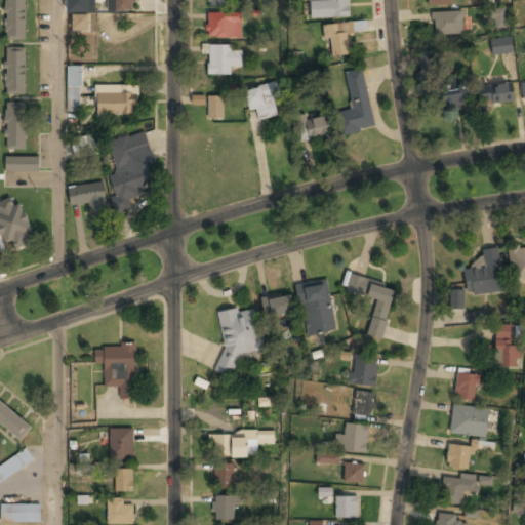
[(5,0),(5,39),(26,39),(26,0),(5,0)]
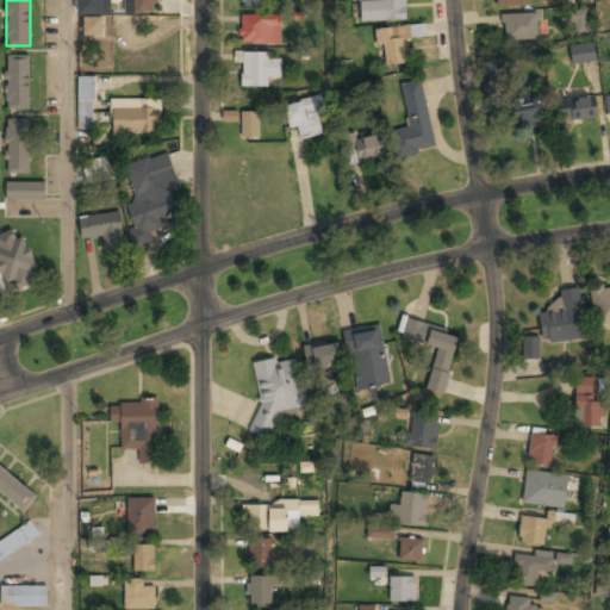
[(134,0),(134,13),(157,13),(157,0),(134,0)]
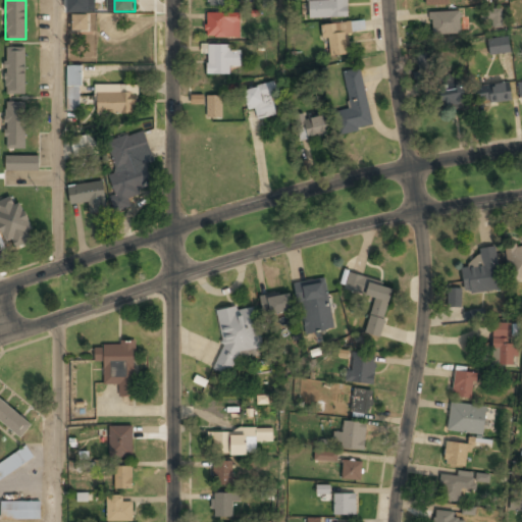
[(348,0),(328,0),(328,2),(310,2),(310,18),(348,18),(348,0)]
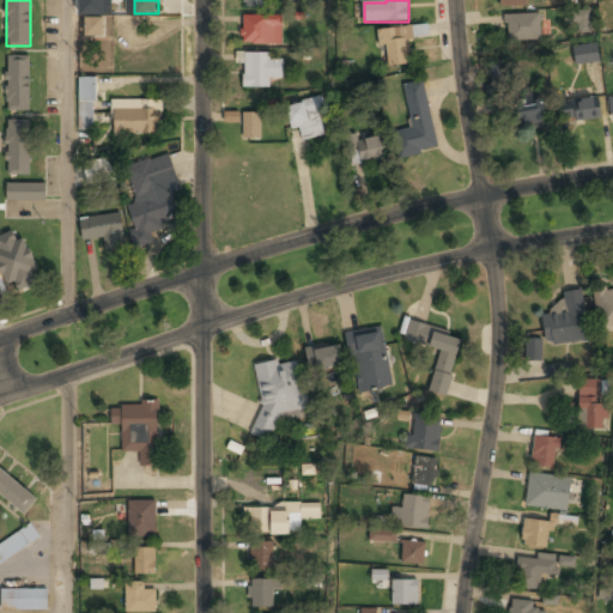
[(589,10),(564,11),(564,24),(578,23),(578,32),(590,32),(589,10)]
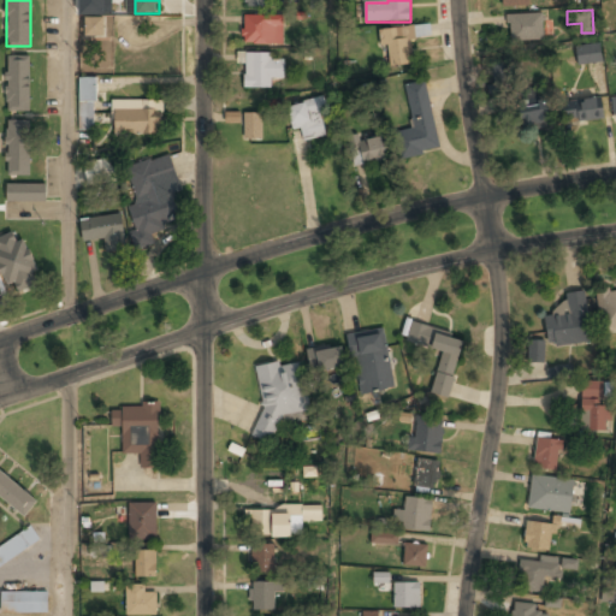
[(283,45),(283,16),(242,16),(242,45),(283,45)]
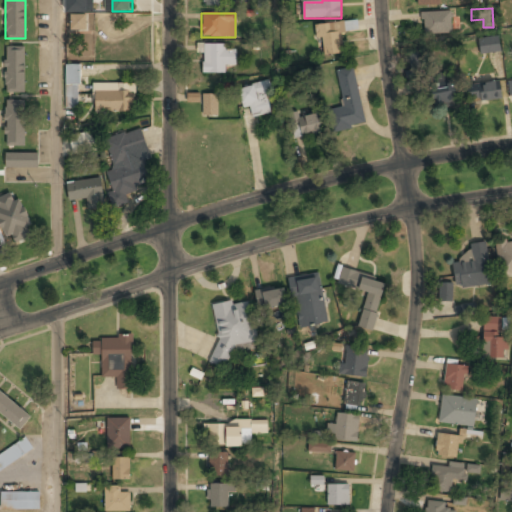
[(451,13),(422,13),(422,34),(451,34),(451,13)]
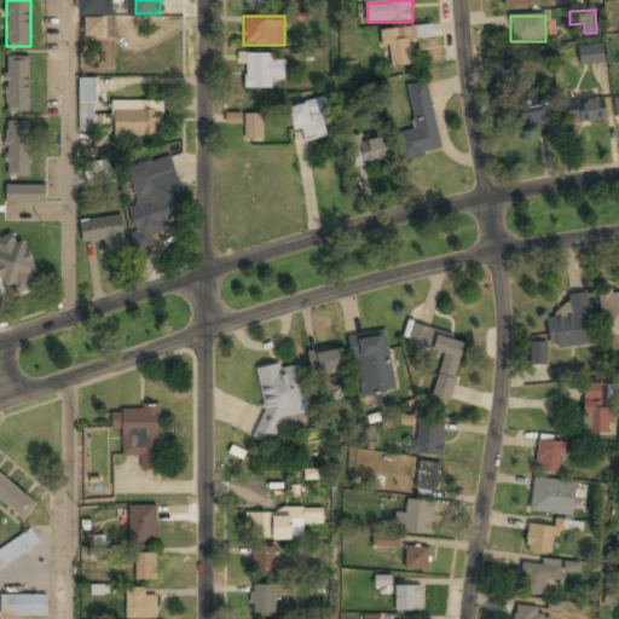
[(104,17),(85,17),(85,36),(103,36),(104,17)]
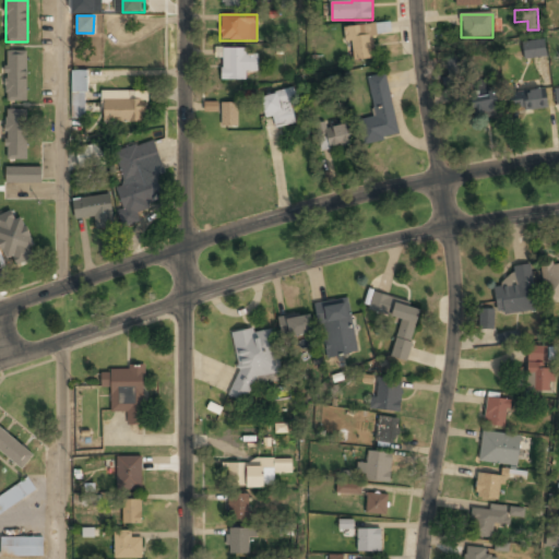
[(389,34),(389,24),(345,25),(346,60),(373,60),(372,34),(389,34)]
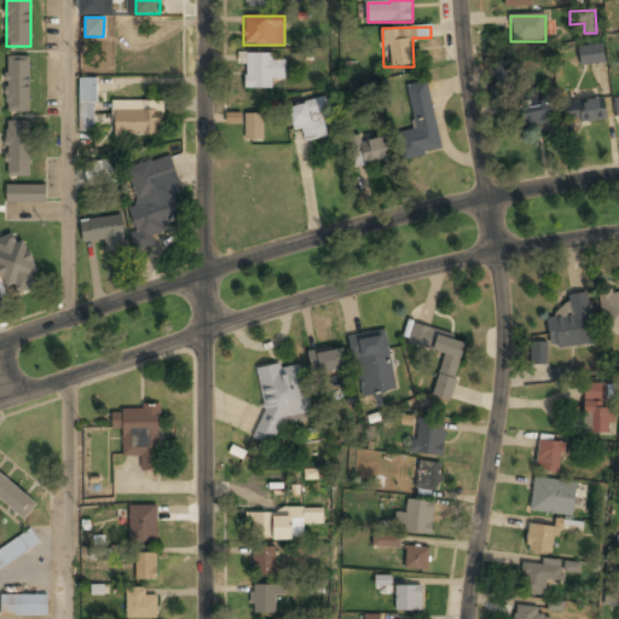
[(605,63),(602,44),(578,47),(580,67),(605,63)]
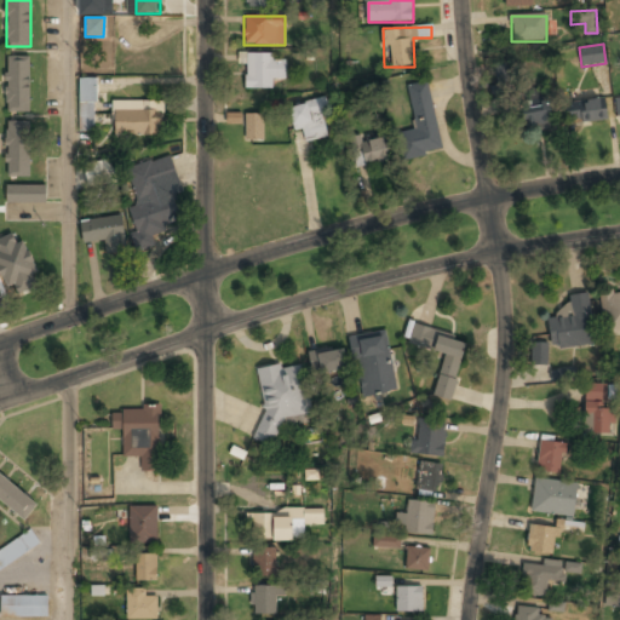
[(274,89),(274,79),(286,79),(286,59),(274,59),(274,53),(245,53),(245,89),(274,89)]
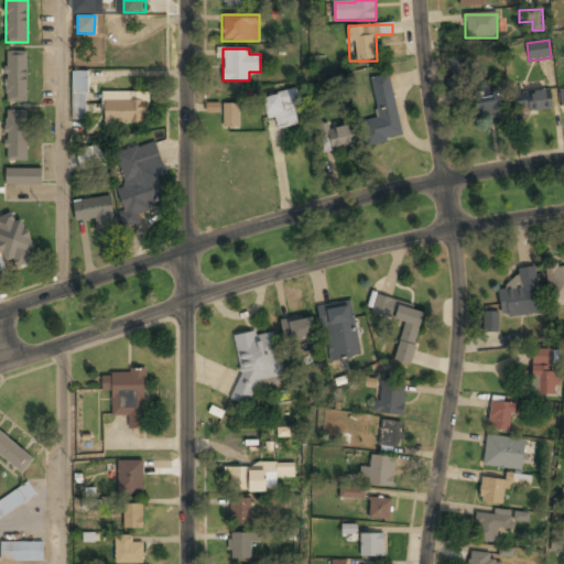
[(28,51),(6,51),(6,101),(28,101),(28,51)]
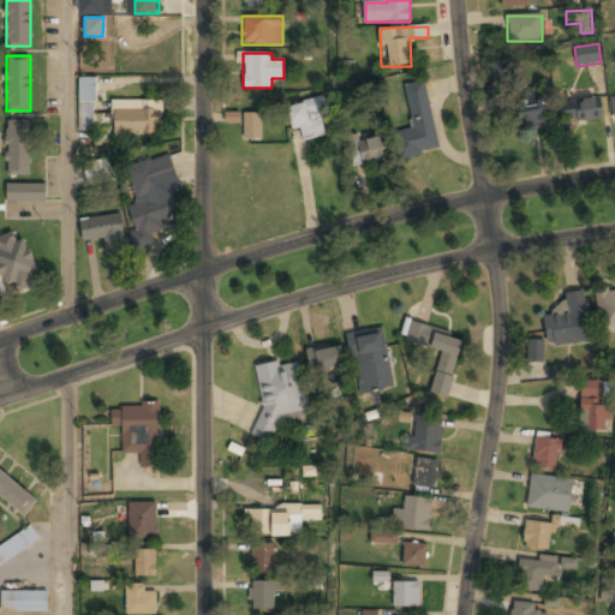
[(95,78),(78,78),(78,130),(94,130),(95,78)]
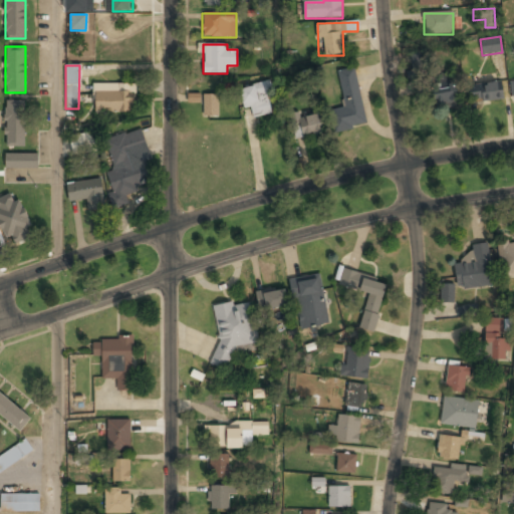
[(356,67),(337,70),(344,107),(332,109),(335,131),(365,124),(356,67)]
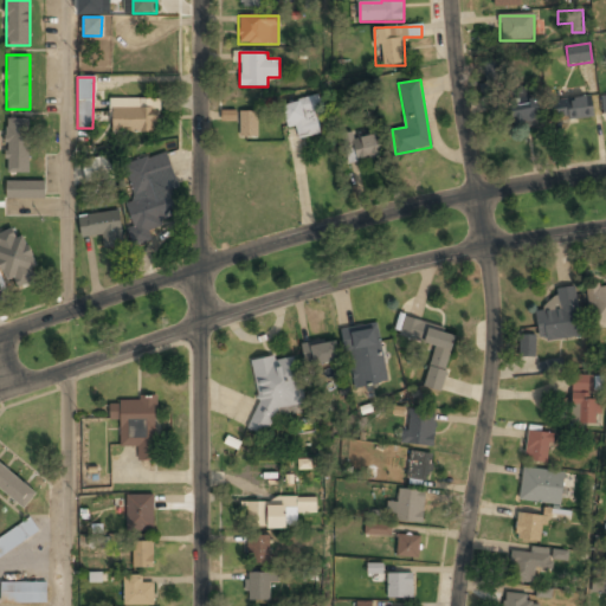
[(529,90),(510,90),(510,122),(540,122),(540,98),(529,98),(529,90)]
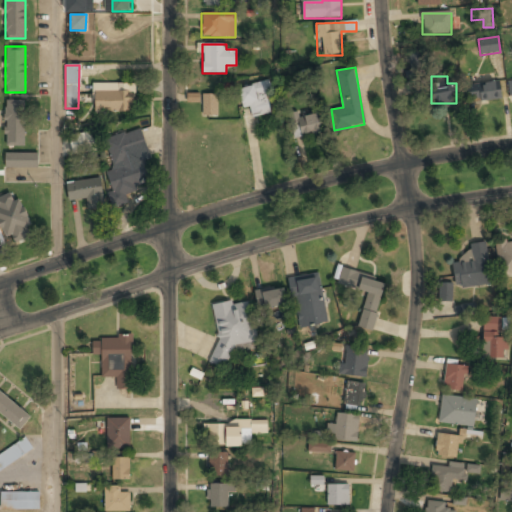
[(246,118),(275,112),(268,81),(239,87),(246,118)]
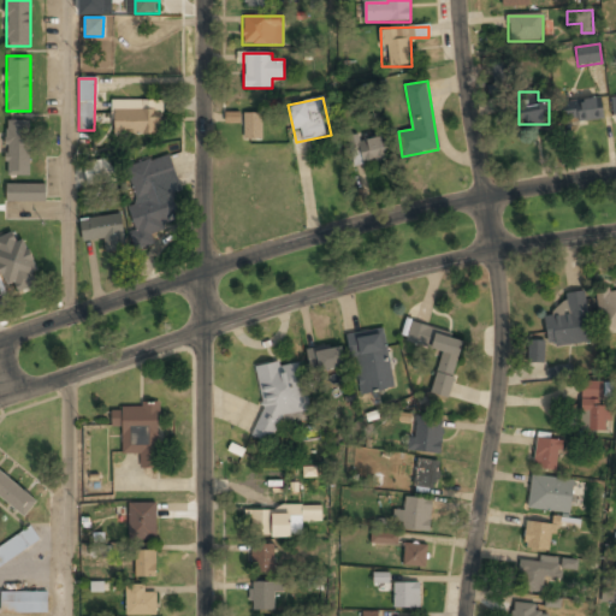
[(160,101),(112,101),(112,135),(160,135),(160,101)]
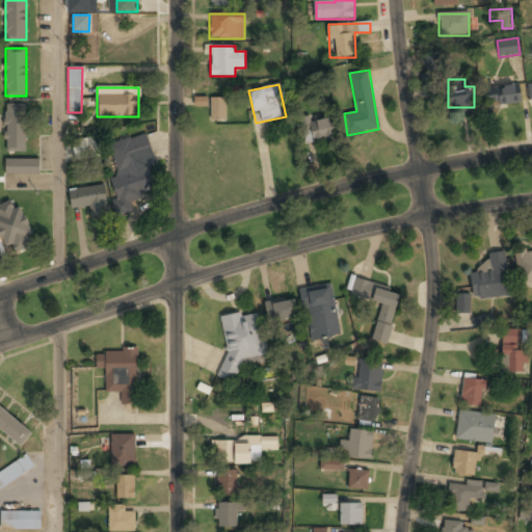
[(521,105),(521,87),(485,87),(485,105),(521,105)]
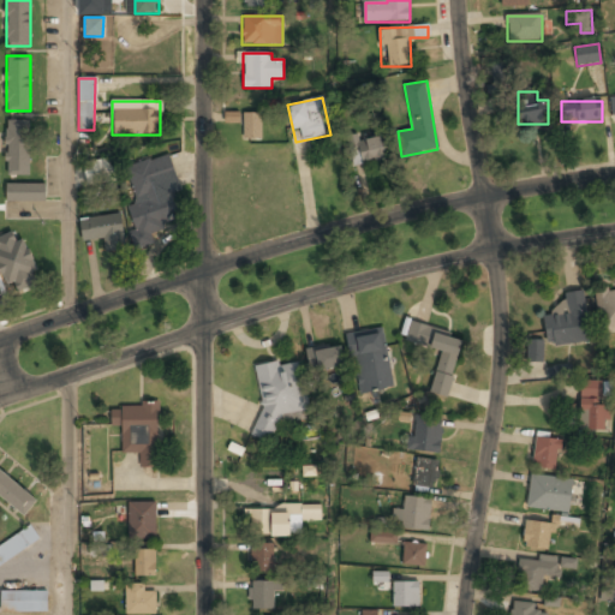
[(239,112),(225,112),(225,123),(239,123),(239,112)]
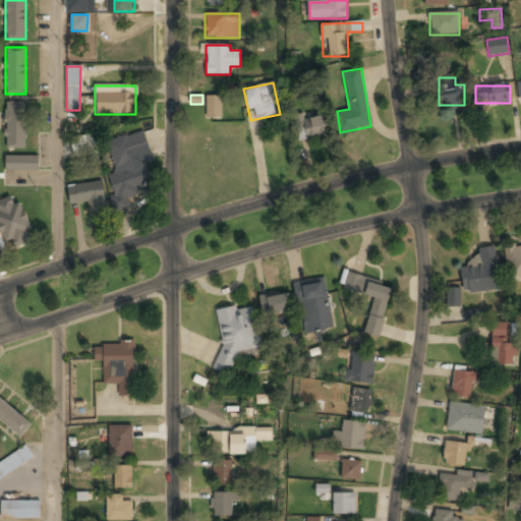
[(222,96),(205,96),(205,117),(222,117),(222,96)]
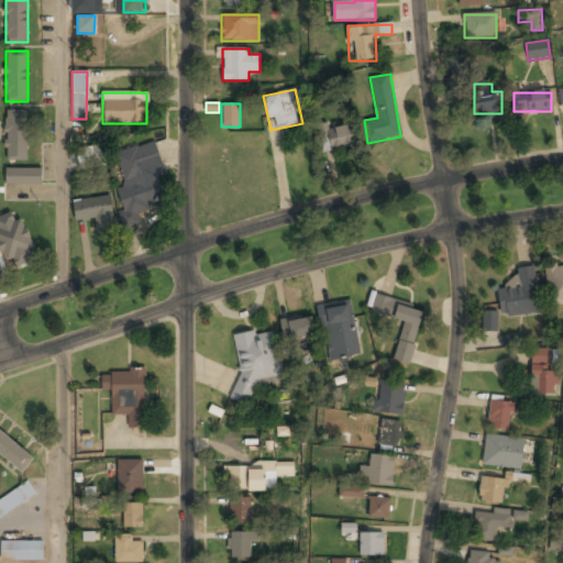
[(6,161),(29,161),(29,109),(6,109),(6,161)]
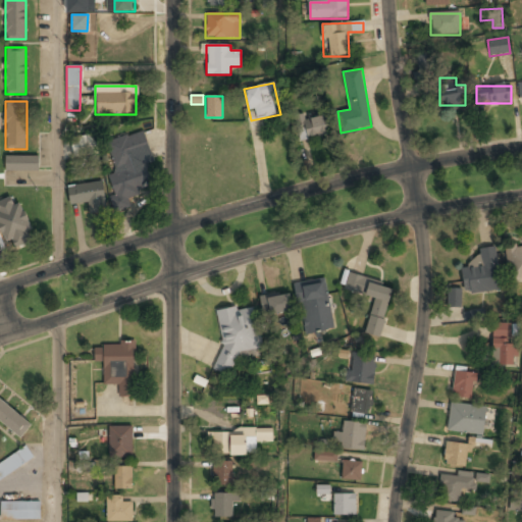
[(331,134),(327,113),(295,120),(300,141),(331,134)]
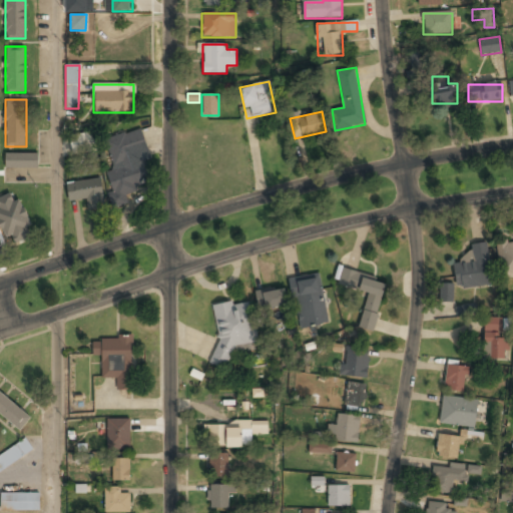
[(104,138),(113,168),(106,170),(112,191),(107,192),(111,208),(128,203),(125,192),(141,188),(138,177),(146,175),(142,159),(149,157),(141,128),(104,138)]
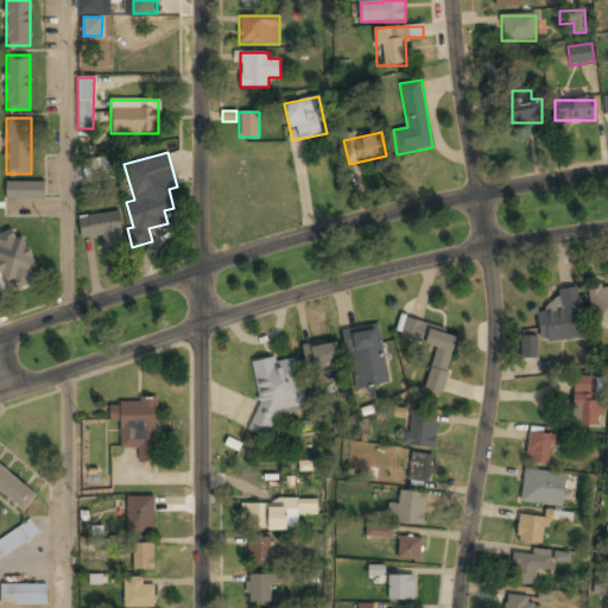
[(111,160),(88,160),(88,176),(111,177),(111,160)]
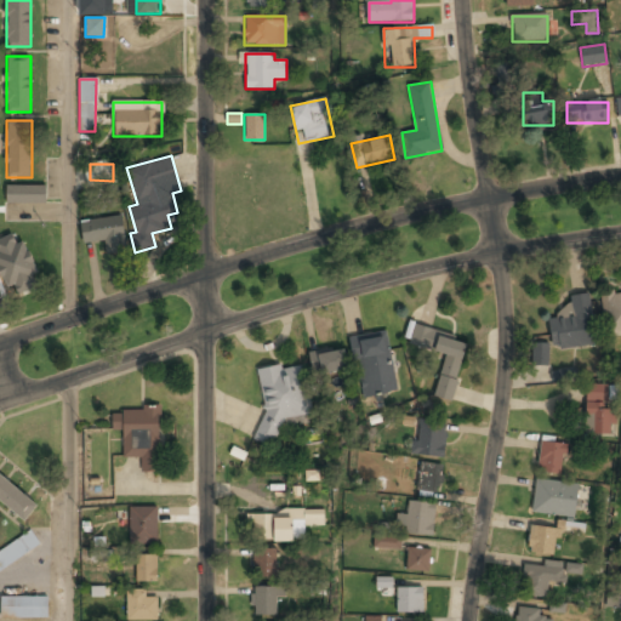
[(45,186),(6,186),(6,203),(45,203),(45,186)]
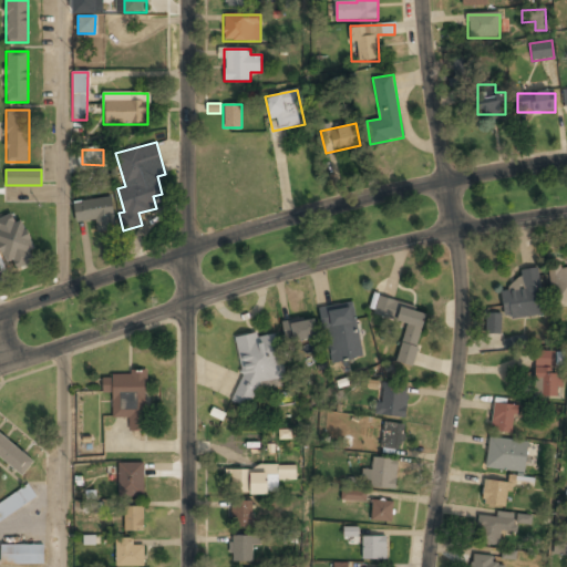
[(114,230),(113,199),(74,200),(75,220),(95,220),(95,230),(114,230)]
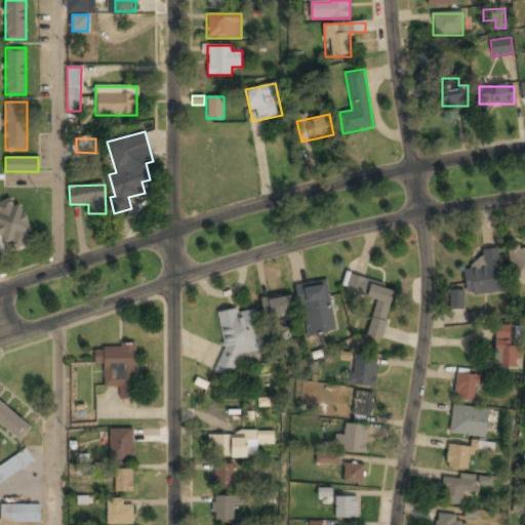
[(34,242),(17,197),(0,203),(0,228),(8,250),(34,242)]
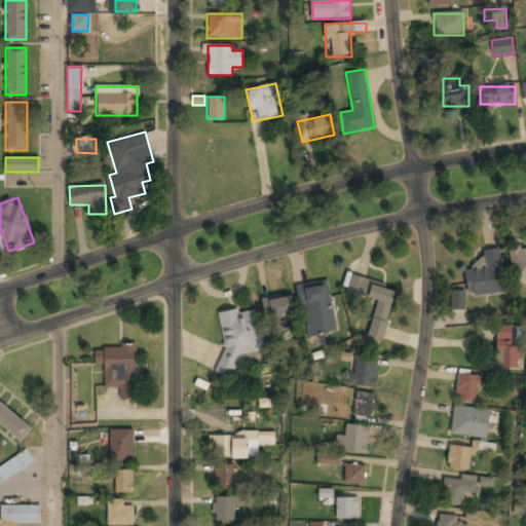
[(525,246),(511,248),(514,285),(525,283),(525,246)]
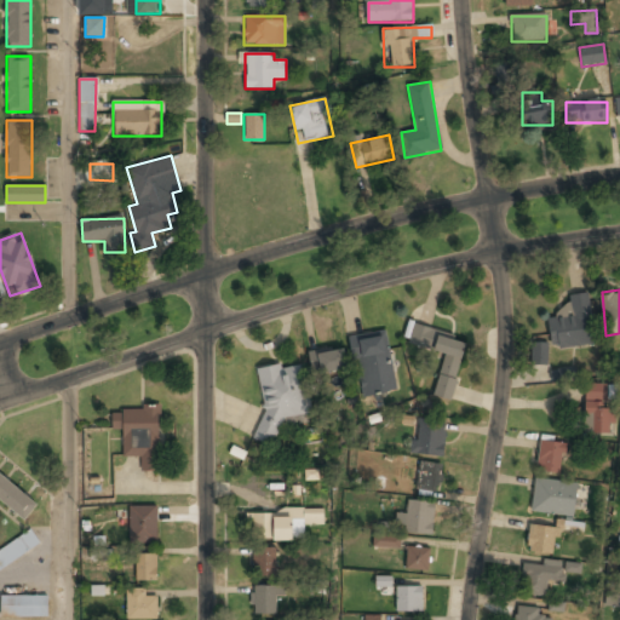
[(549,320),(554,350),(596,344),(589,294),(569,298),(572,316),(549,320)]
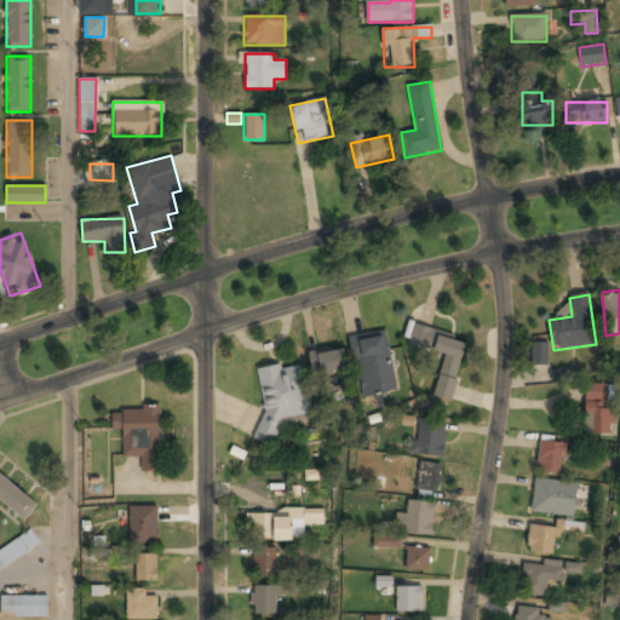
[(434,397),(453,401),(468,338),(413,326),(409,346),(445,354),(434,397)]
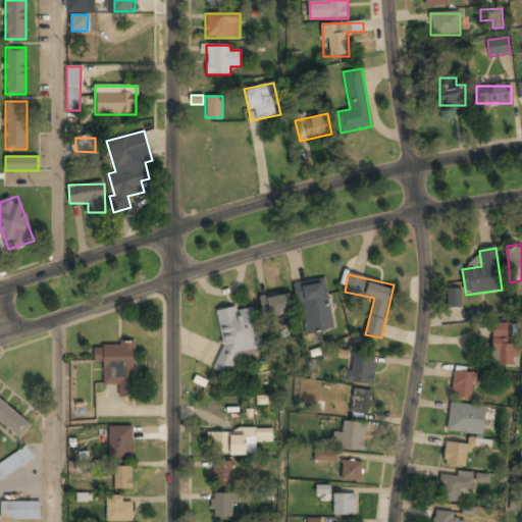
[(334,329),(325,277),(295,282),(303,334),(334,329)]
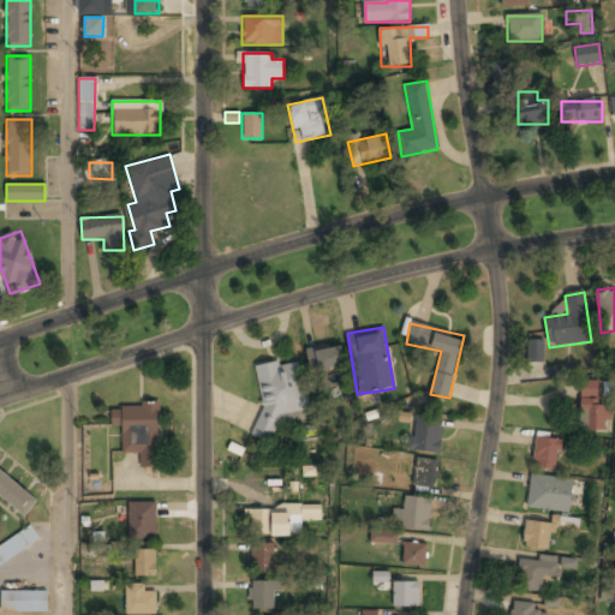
[(529,363),(542,363),(542,341),(529,341),(529,363)]
